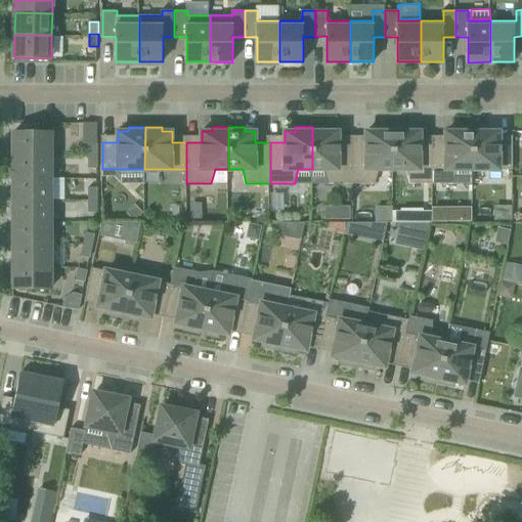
[(312,127),(312,169),(325,169),(330,183),(353,183),(352,142),(339,142),(339,132),(329,131),(329,127),(312,127)]
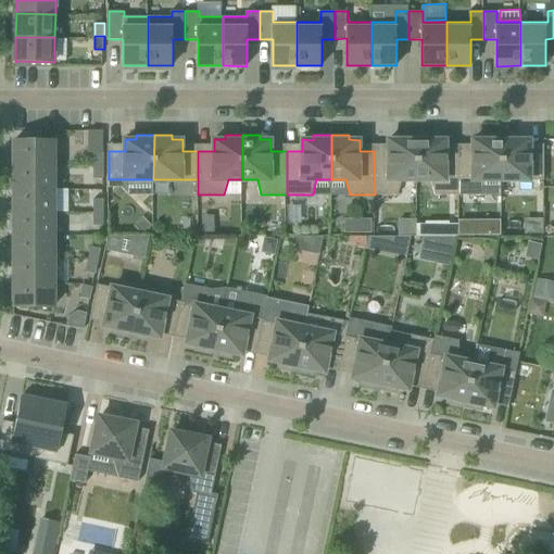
[(389,151),(374,151),(375,194),(399,194),(403,179),(417,179),(417,135),(400,135),(400,140),(389,139),(389,151)]
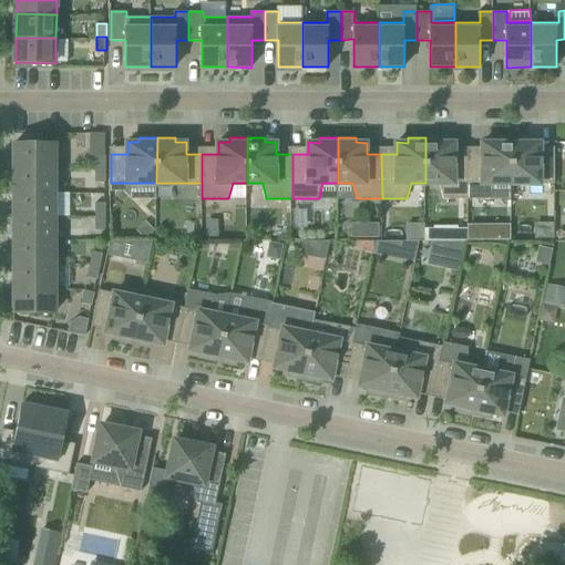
[(425,137),(425,183),(441,183),(444,198),(469,198),(469,154),(455,154),(455,143),(444,143),(444,137),(425,137)]
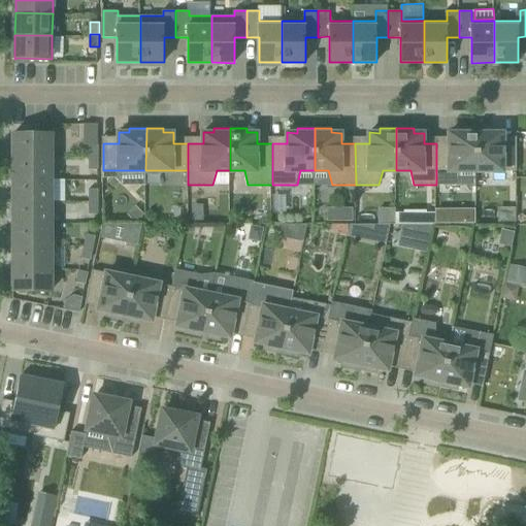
[(449,143),(436,143),(436,185),(459,185),(463,170),(477,170),(477,128),(460,128),(460,133),(450,133),(449,143)]
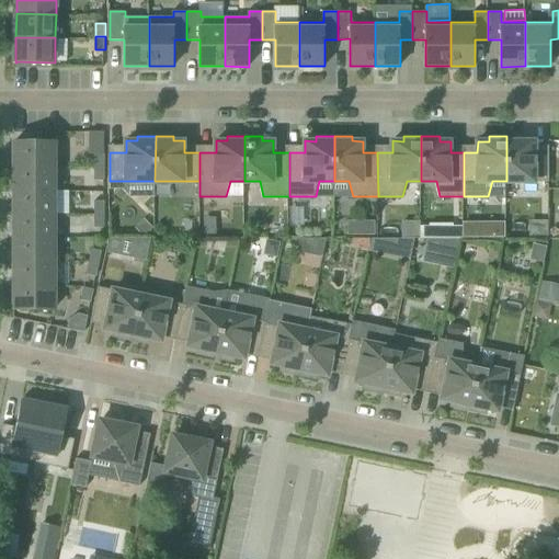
[(506,136),(506,181),(550,181),(550,152),(535,152),(535,140),(524,140),(524,136),(506,136)]
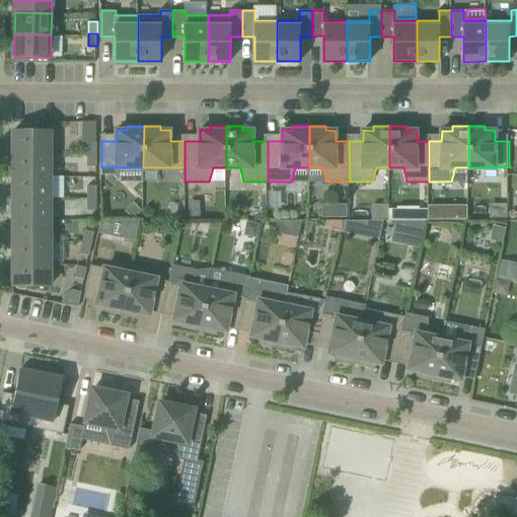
[(14,131),(14,153),(51,153),(51,131),(14,131)]
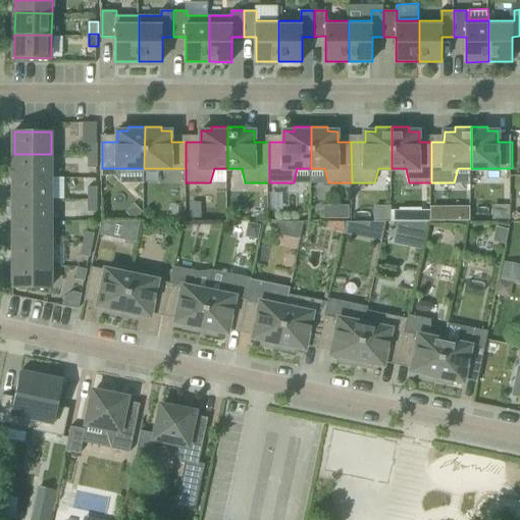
[(98,154),(98,142),(90,142),(90,154),(98,154)]
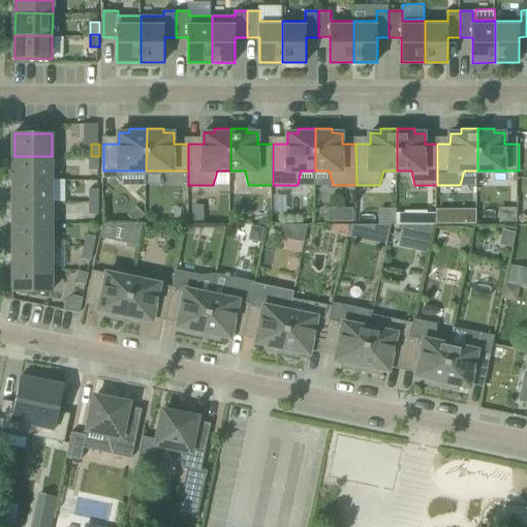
[(52,179),(52,156),(14,156),(14,179),(52,179)]
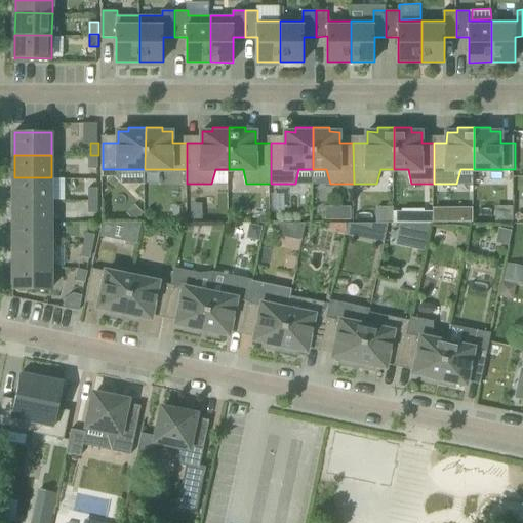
[(98,167),(98,155),(90,155),(90,167),(98,167)]
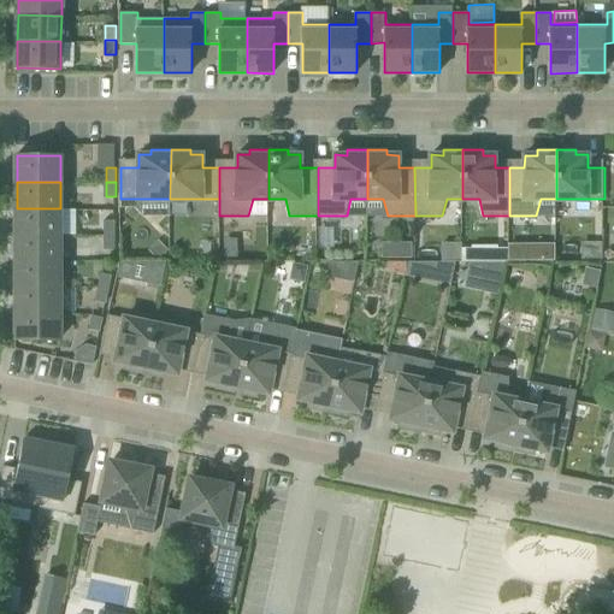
[(60,235),(60,208),(17,208),(17,235),(60,235)]
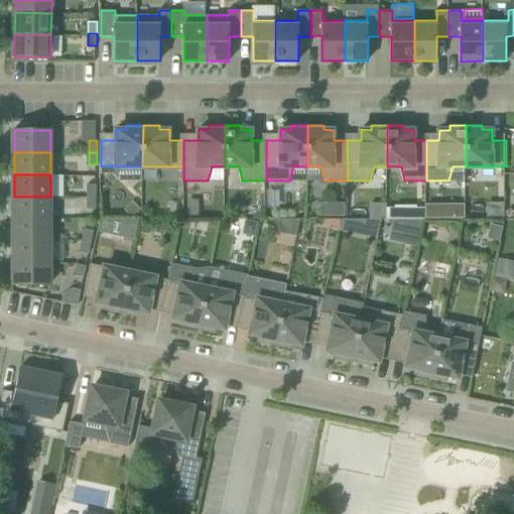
[(97,197),(97,183),(89,183),(89,197),(97,197)]
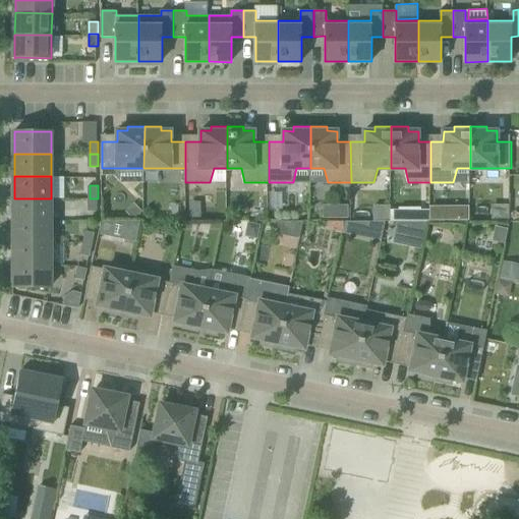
[(51,220),(51,198),(14,198),(14,220),(51,220)]
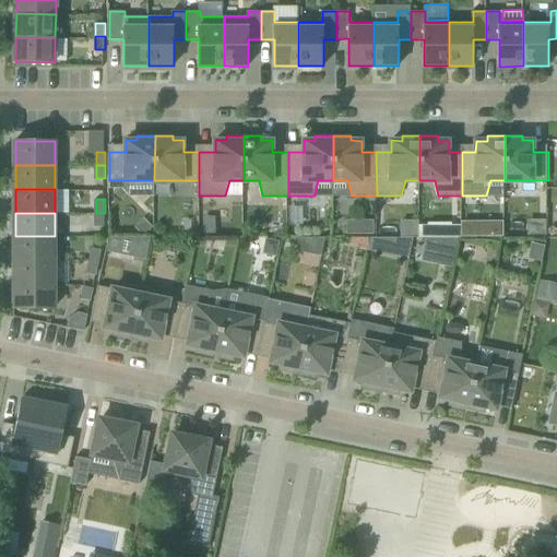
[(105,226),(105,213),(96,213),(96,226),(105,226)]
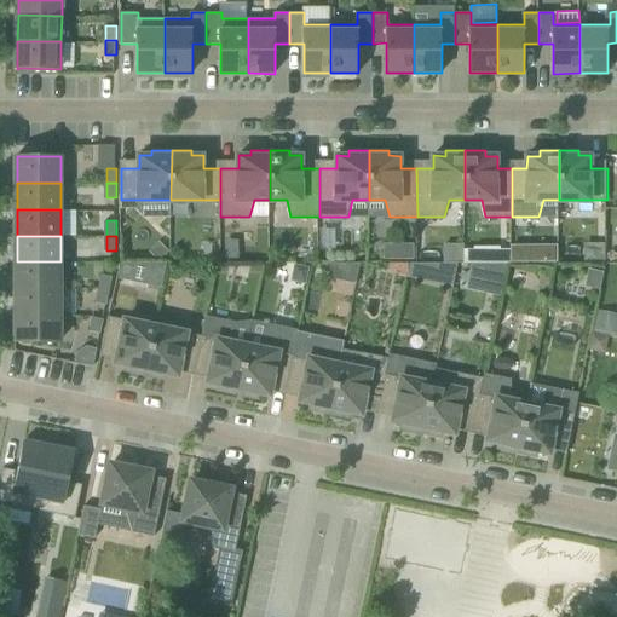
[(416,243),(385,243),(385,259),(416,258),(416,243)]
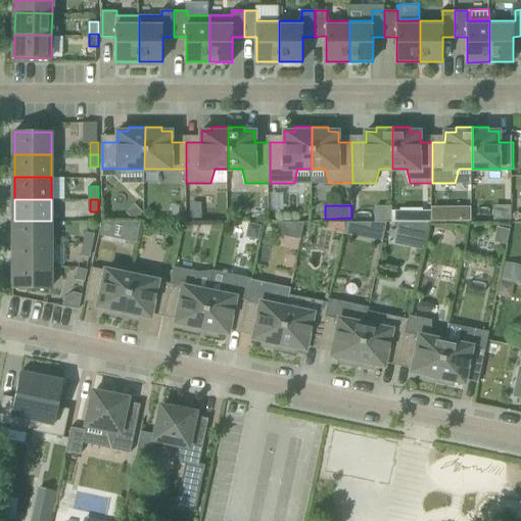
[(430,206),(393,206),(393,219),(430,219),(430,206)]
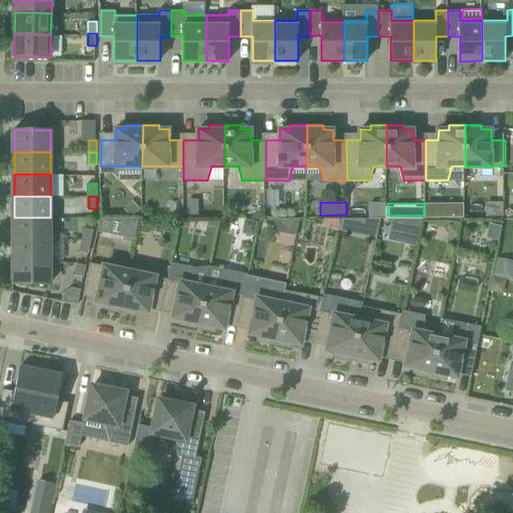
[(438,217),(438,204),(425,204),(425,217),(438,217)]
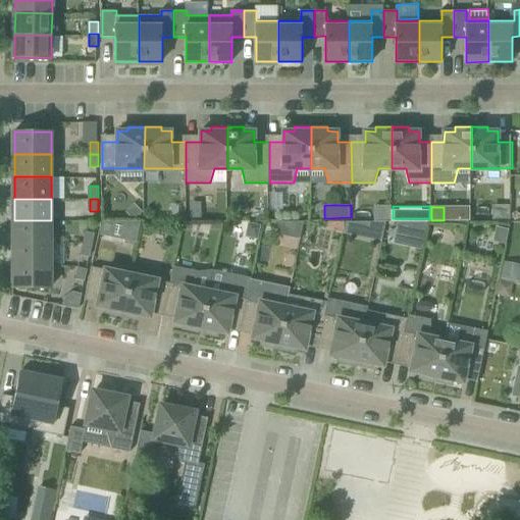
[(459,220),(471,220),(471,207),(459,207),(459,220)]
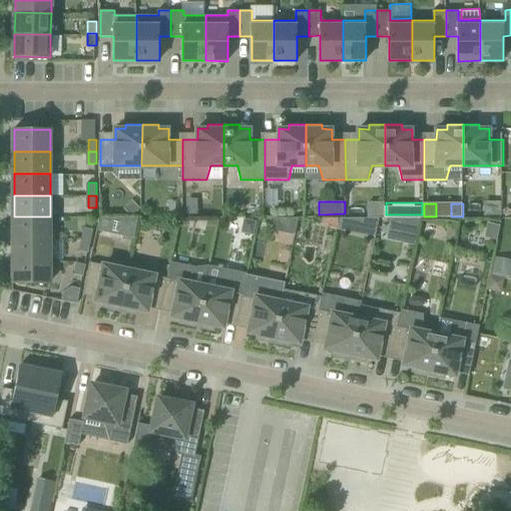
[(296,231),(299,217),(277,214),(274,227),(296,231)]
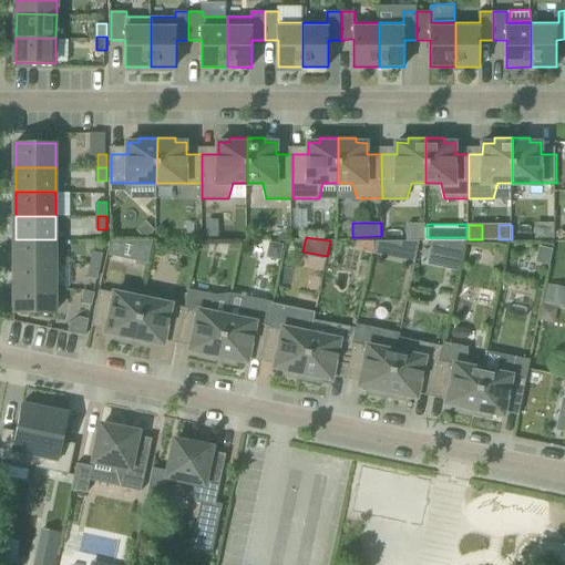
[(124,256),(127,238),(114,238),(111,254),(124,256)]
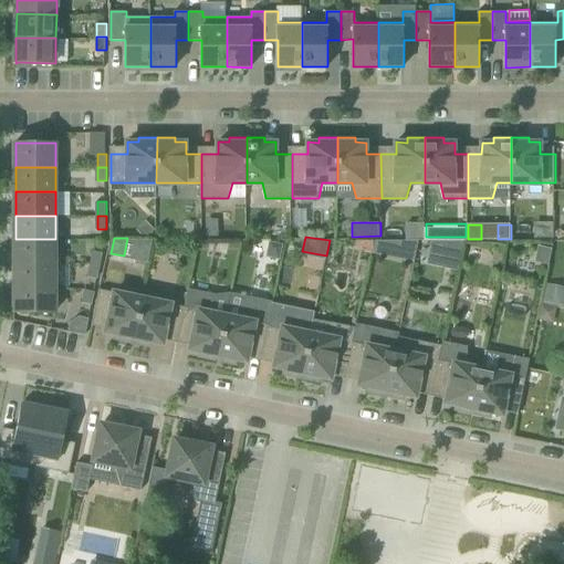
[(55,263),(55,239),(16,239),(16,263),(55,263)]
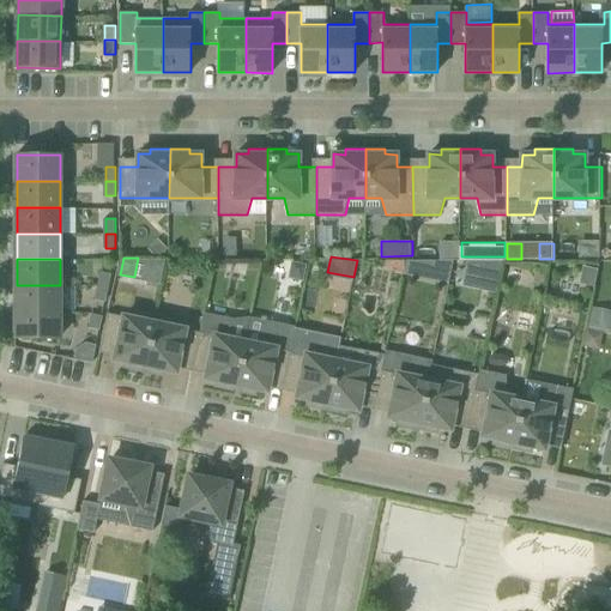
[(455,260),(440,260),(437,271),(452,273),(455,260)]
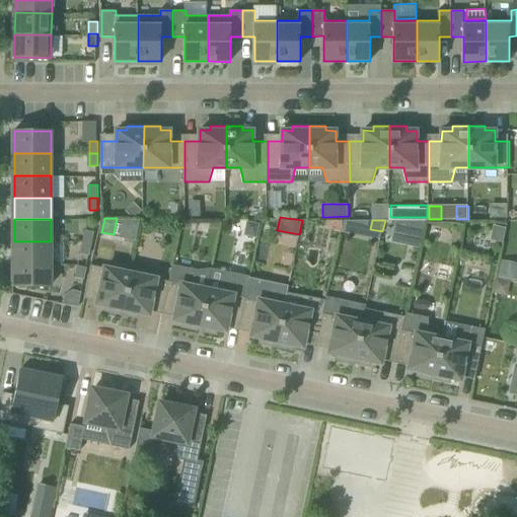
[(426,220),(414,220),(410,237),(414,242),(421,243),(426,220)]
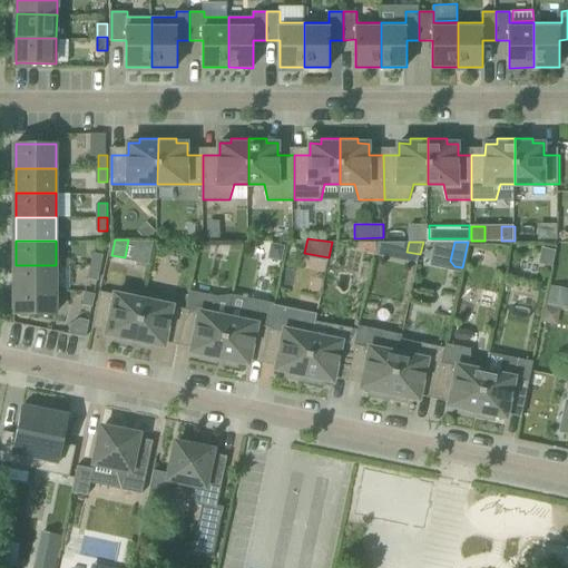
[(544,247),(540,263),(554,266),(557,250),(544,247)]
